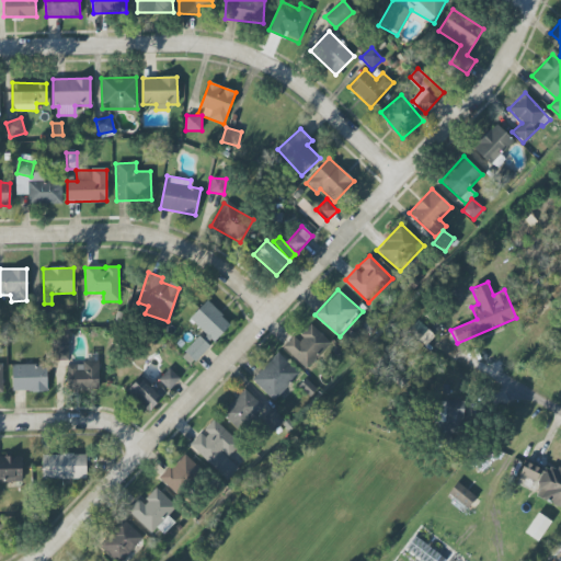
[(190,319),(206,334),(203,338),(212,345),(231,323),(206,300),(190,319)]
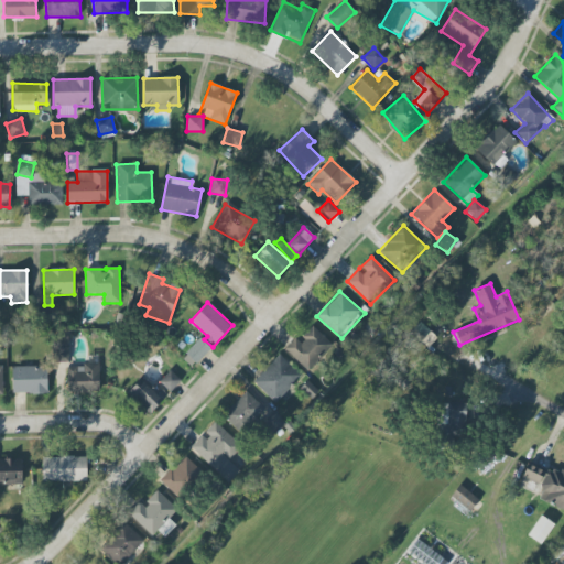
[(284,349),(307,371),(333,345),(313,326),(299,342),(294,337),(284,349)]
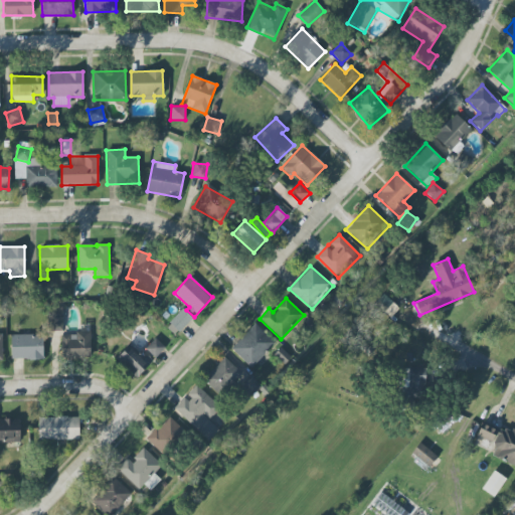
[(192,317),(182,308),(168,323),(179,332),(192,317)]
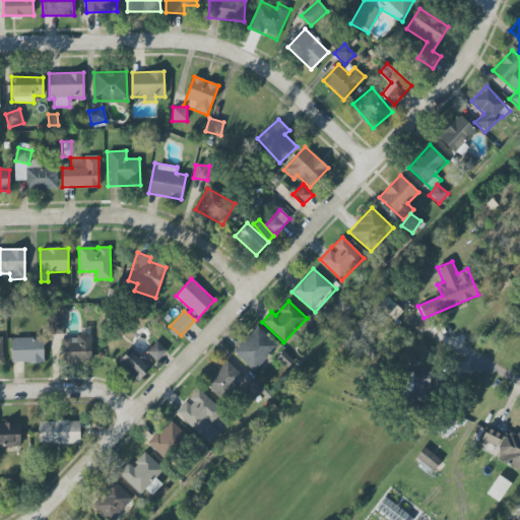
[(62,334),(63,312),(49,312),(48,333),(62,334)]
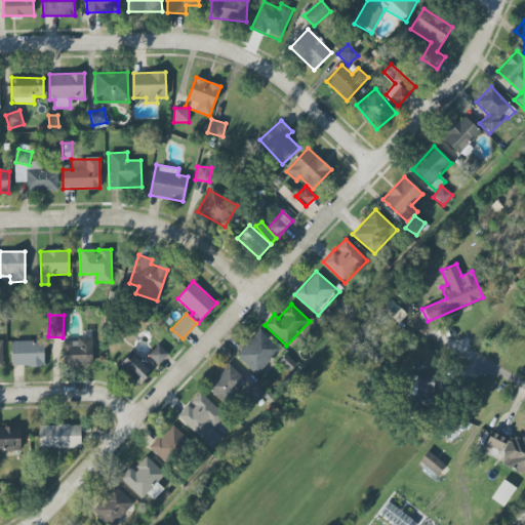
[(280,350),(259,330),(236,355),(256,375),(280,350)]
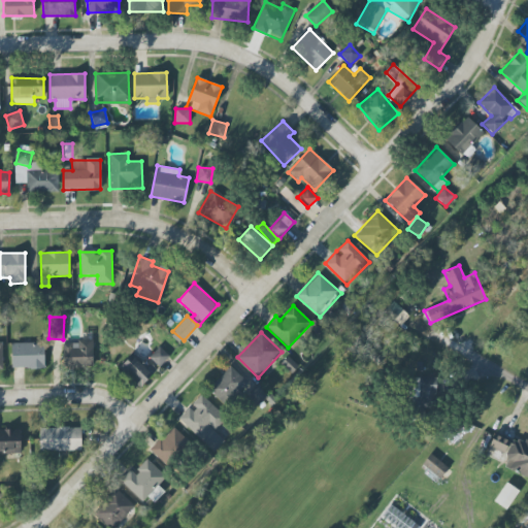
[(93,341),(63,341),(63,367),(93,366),(93,341)]
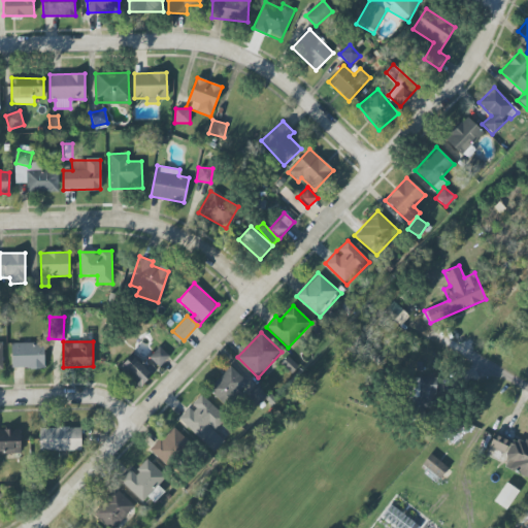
[(11,369),(44,368),(44,342),(10,343),(11,369)]
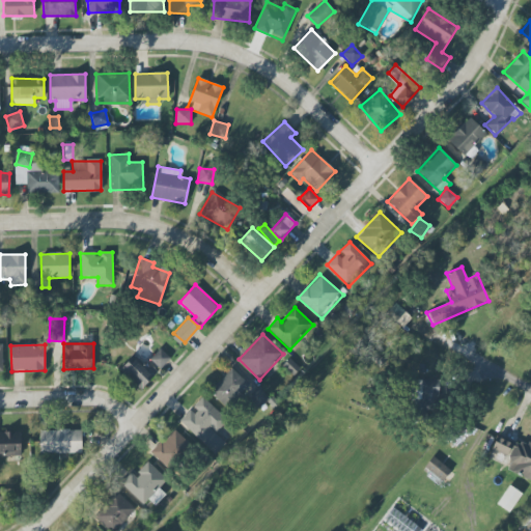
[(170,358),(160,348),(149,359),(160,369),(170,358)]
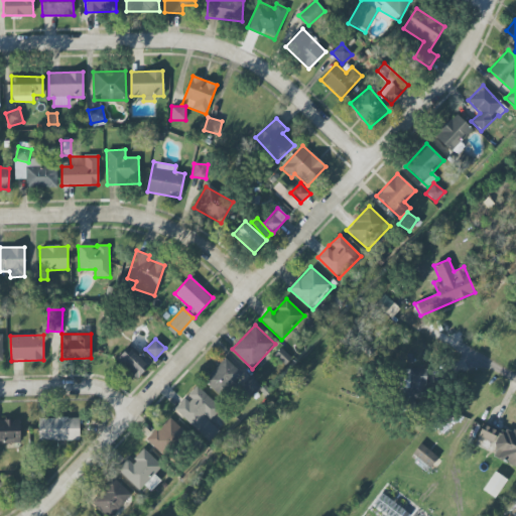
[(138,378),(150,365),(129,346),(117,359),(138,378)]
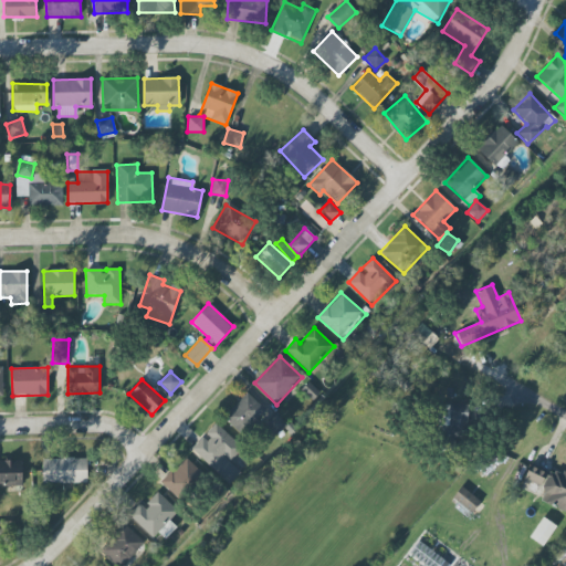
[(243,433),(265,410),(247,392),(224,416),(243,433)]
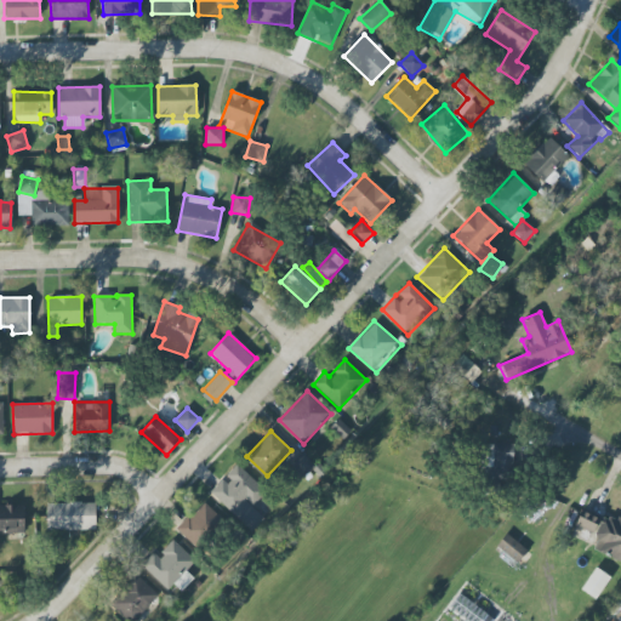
[(484,443),(483,479),(513,480),(514,444),(484,443)]
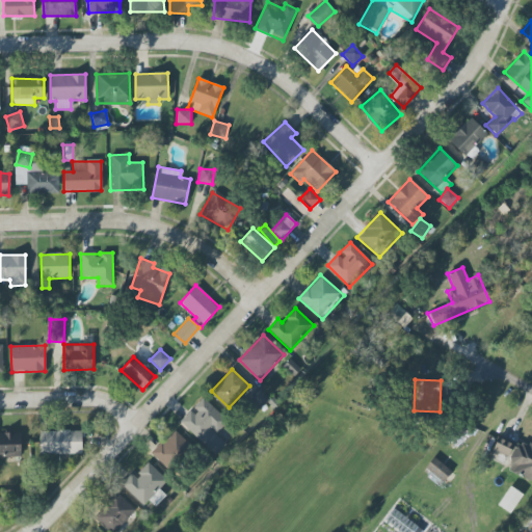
[(246,398),(257,409),(269,399),(260,388),(246,398)]
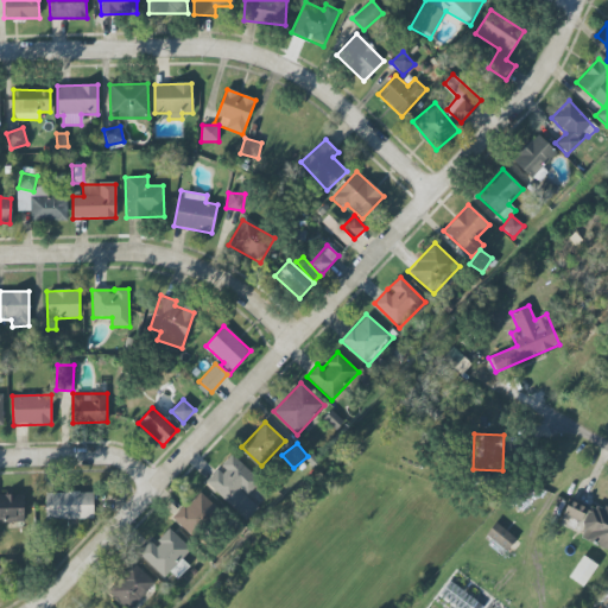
[(246,496),(260,480),(230,455),(204,485),(246,520),(258,506),(246,496)]
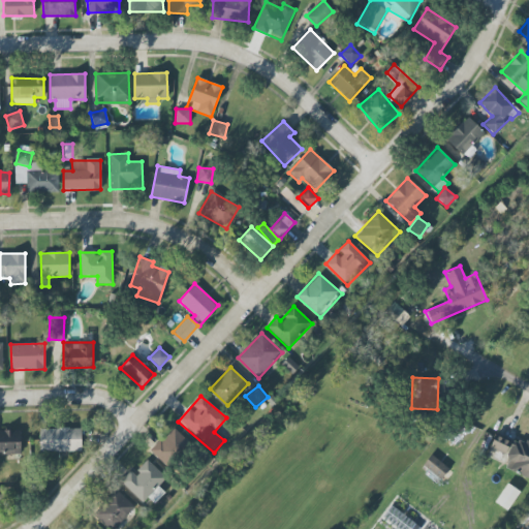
[(166,468),(191,445),(175,427),(150,449),(166,468)]
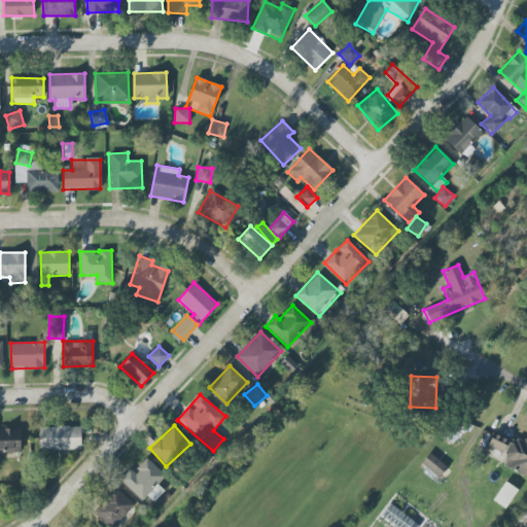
[(39,451),(81,450),(80,427),(39,427),(39,451)]
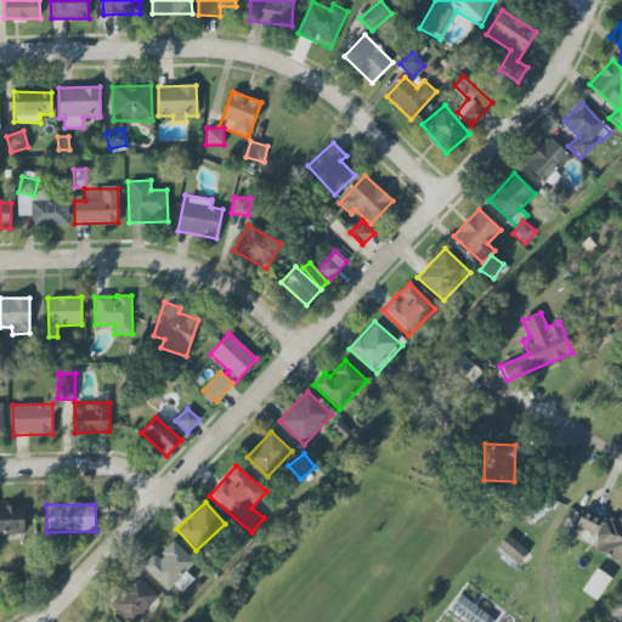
[(0,505),(0,533),(24,533),(23,505),(0,505)]
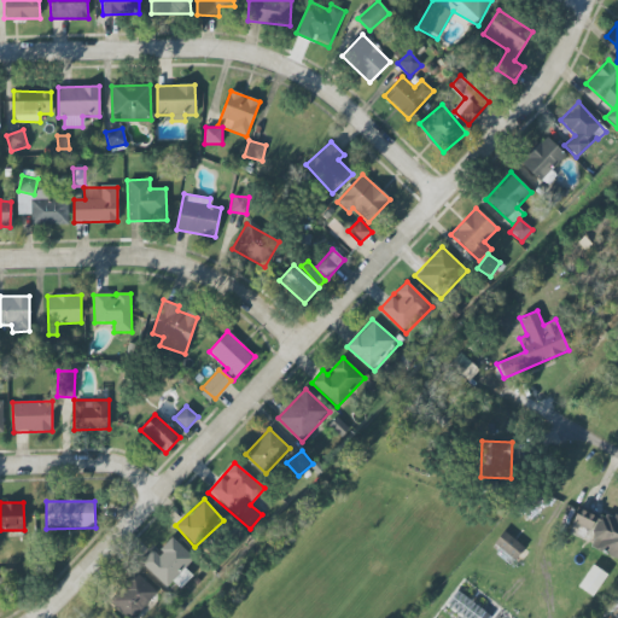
[(617,519),(579,505),(572,524),(588,530),(583,543),(617,557),(617,519)]
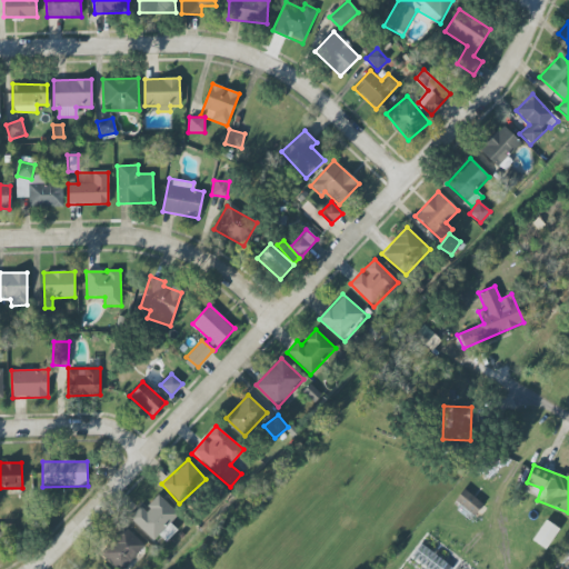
[(481,503),(471,515),(455,500),(463,489),(481,503)]
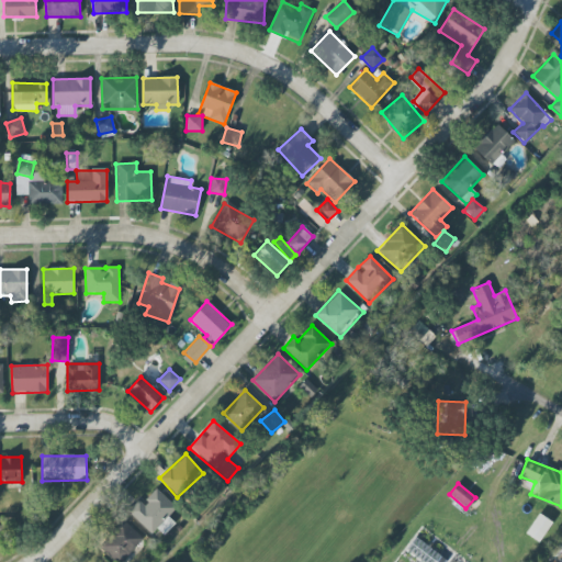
[(175,524),(168,517),(177,507),(156,489),(143,504),(138,499),(126,512),(152,535),(156,528),(164,535),(175,524)]
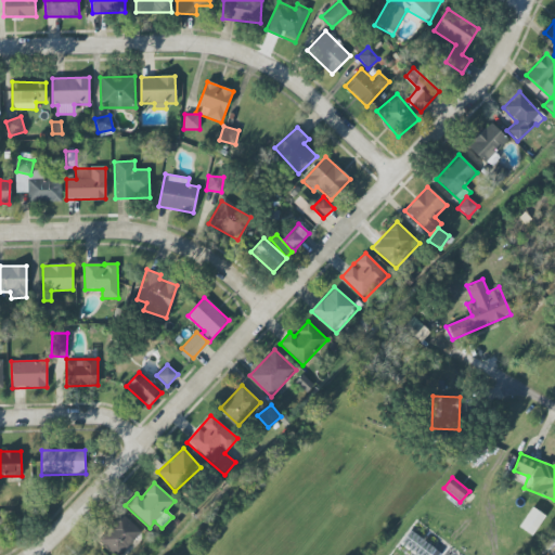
[(532,536),(519,526),(533,506),(545,516),(532,536)]
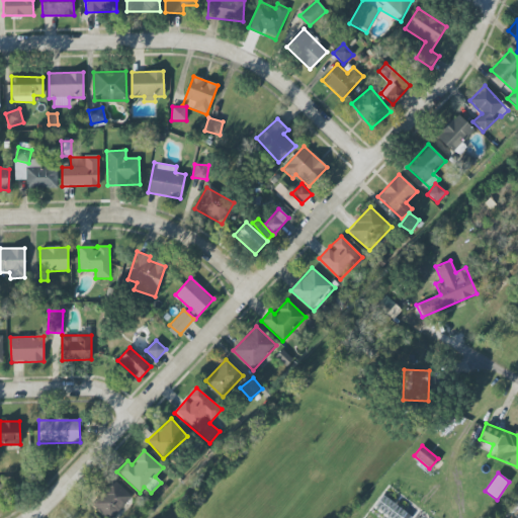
[(111,517),(133,498),(116,481),(93,504),(107,517),(111,517)]
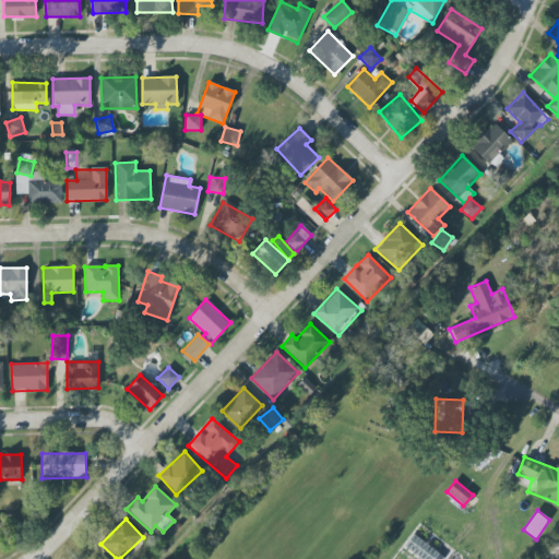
[(414,534),(443,558),(442,558),(420,558),(404,546),(414,534)]
